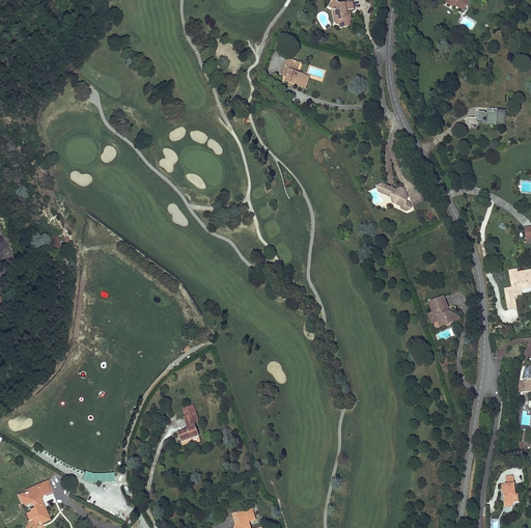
[(340,21),(341,24),(352,23),(351,19),(352,16),(351,10),(347,10),(346,6),(350,6),(352,5),(351,0),(338,0),(333,0),(330,4),(334,7),(336,9),(337,12),(338,12),(339,17),(338,18),(339,21),(340,21)]
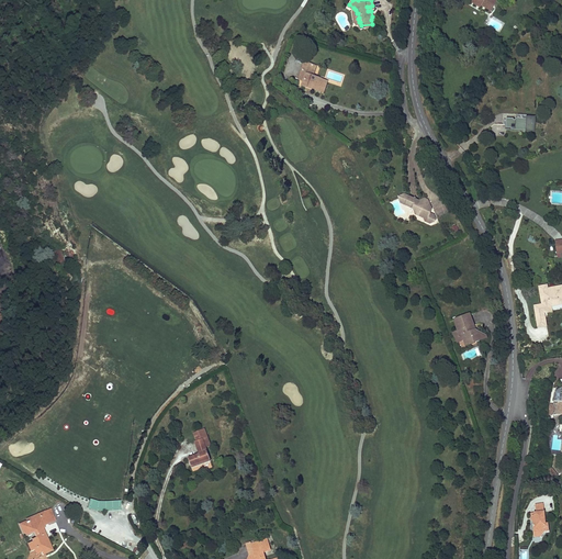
[(467,0),(467,1),(475,6),(476,3),(486,9),(491,0),(467,0)]
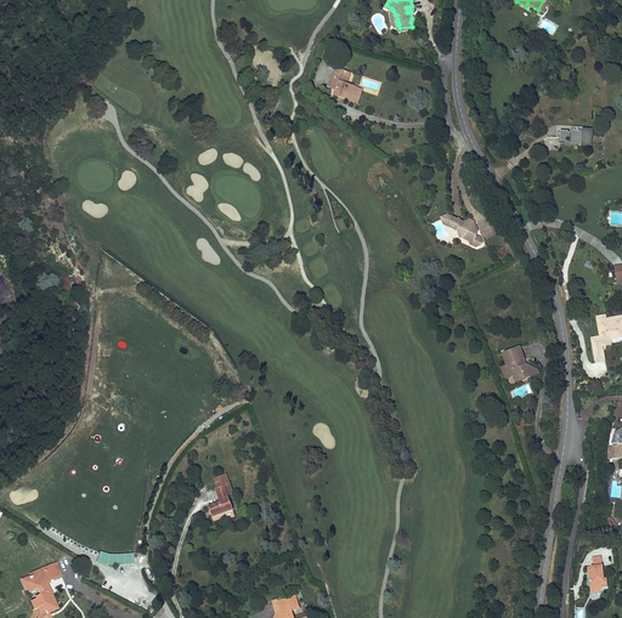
[(341,71),(337,69),(332,86),(337,88),(335,94),(341,96),(343,92),(346,94),(346,97),(356,100),(360,86),(350,84),(349,89),(345,88),(346,83),(350,72),(341,69),(341,71)]
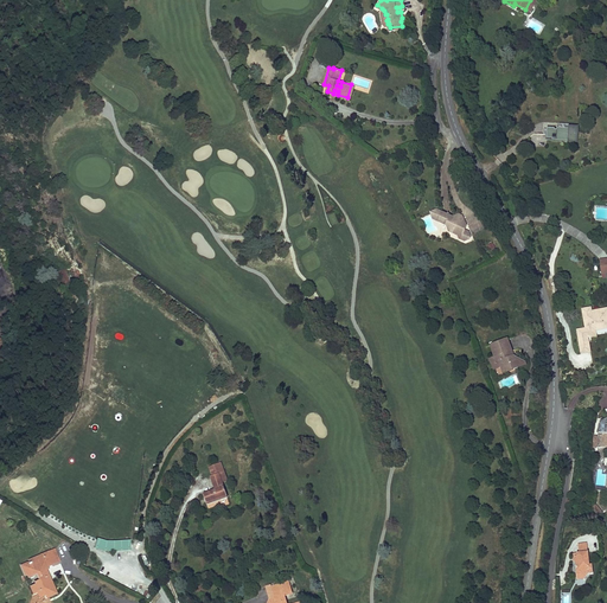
[(574,134),(574,121),(566,121),(566,119),(556,117),(555,124),(541,123),(541,129),(543,129),(543,133),(549,133),(549,134),(566,135),(566,134),(574,134)]
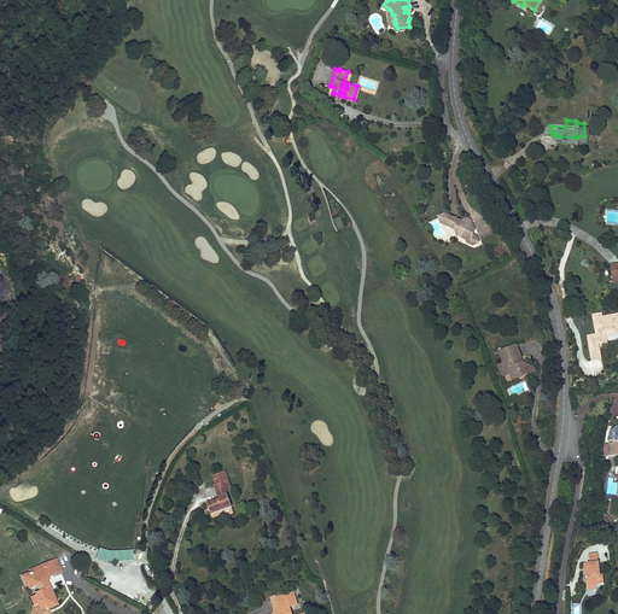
[(449,212),(443,210),(438,212),(441,218),(444,222),(444,216),(449,212)]
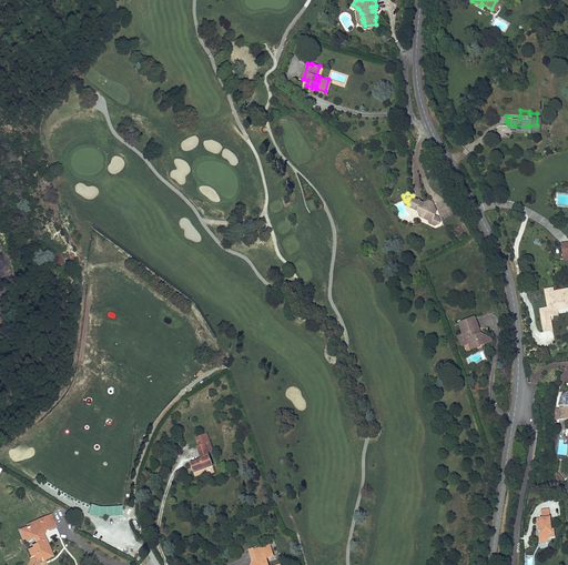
[(424,201),(413,195),(408,199),(408,204),(415,207),(417,213),(425,217),(426,219),(434,222),(438,221),(439,218),(438,214),(435,213),(437,211),(435,205),(432,204),(428,205),(426,200),(424,201)]
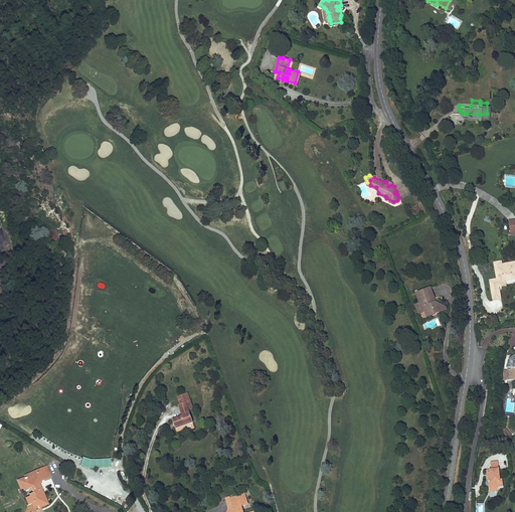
[(492,258),(495,274),(488,276),(491,295),(496,294),(494,283),(496,283),(496,281),(502,280),(502,276),(514,273),(514,266),(514,260),(500,263),(499,260),(499,257),(492,258)]
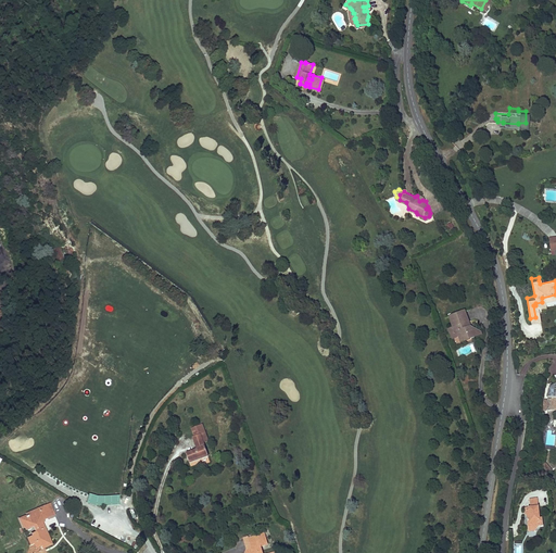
[(470,319),(466,309),(451,314),(454,325),(450,326),(452,331),(458,329),(460,335),(462,340),(476,336),(471,324),(468,325),(467,321),(470,319)]
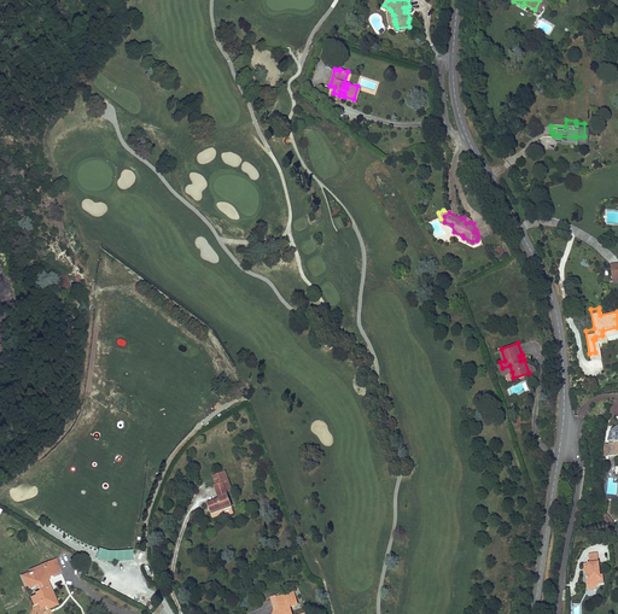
[(536,366),(524,360),(529,373),(537,369),(536,366)]
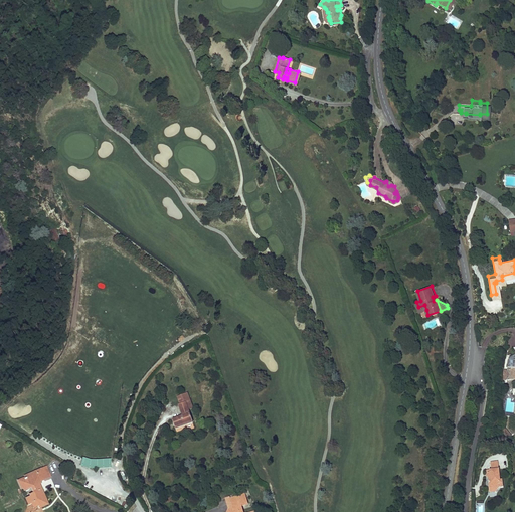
[(514,358),(507,358),(505,370),(509,370),(508,376),(510,376),(510,380),(514,380),(514,358)]
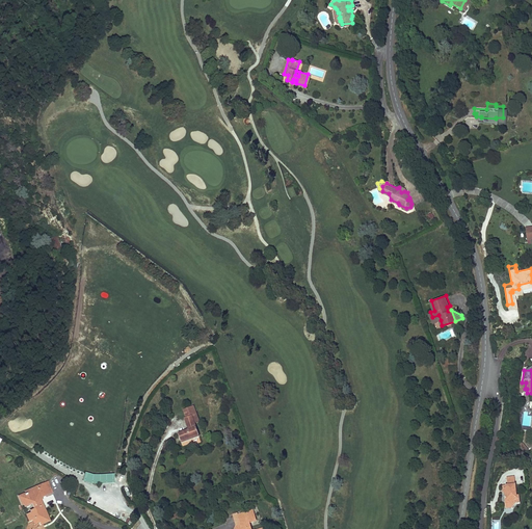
[(197,435),(193,423),(197,422),(192,406),(182,410),(185,418),(183,419),(186,429),(177,432),(180,442),(197,435)]
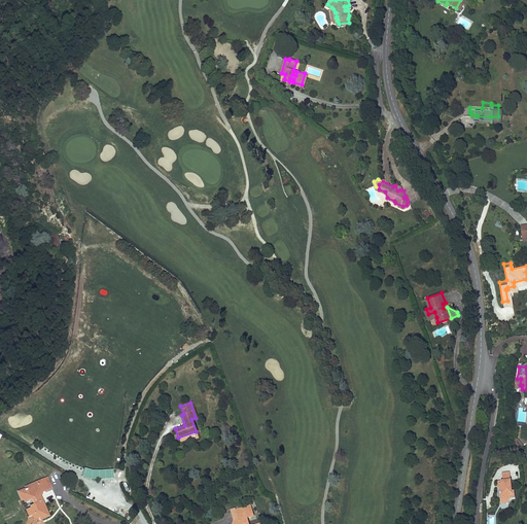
[(518,441),(514,443),(515,444),(517,447),(519,450),(523,447),(518,441)]
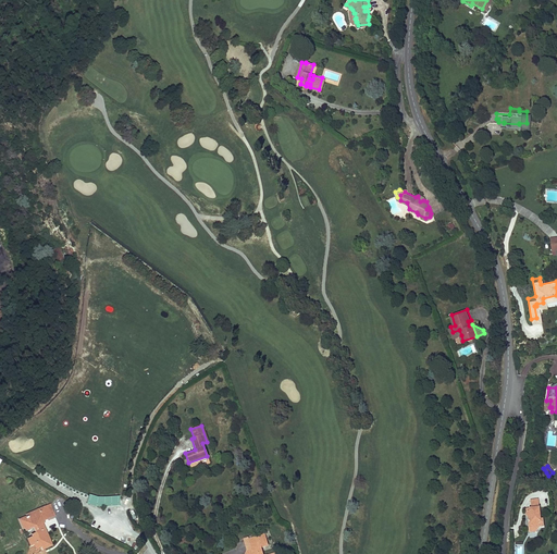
[(104,495),(98,495),(89,493),(87,500),(97,503),(104,502),(120,501),(120,494),(104,495)]
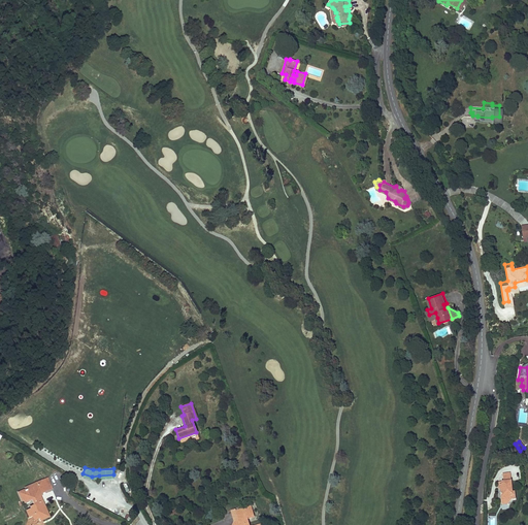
[(501,485),(499,485),(499,489),(500,500),(510,500),(509,493),(512,493),(509,473),(501,474),(502,482),(500,482),(501,485)]
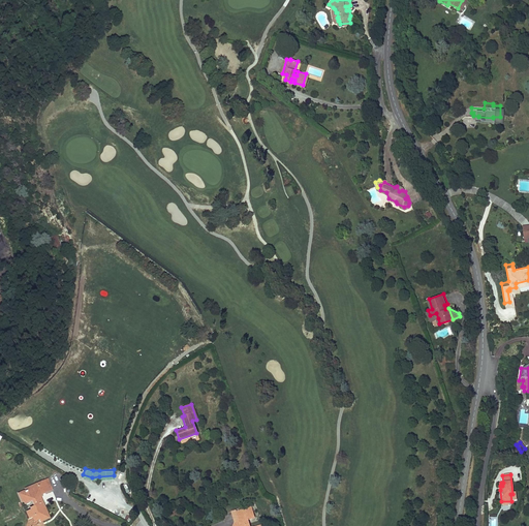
[(50,478),(33,485),(34,489),(27,491),(27,490),(22,492),(23,493),(21,493),(25,502),(31,500),(33,505),(30,507),(31,511),(28,512),(30,517),(33,516),(35,520),(40,519),(45,521),(51,519),(50,517),(49,513),(47,514),(42,503),(40,504),(38,499),(41,498),(43,497),(41,492),(43,491),(47,493),(54,490),(50,478)]
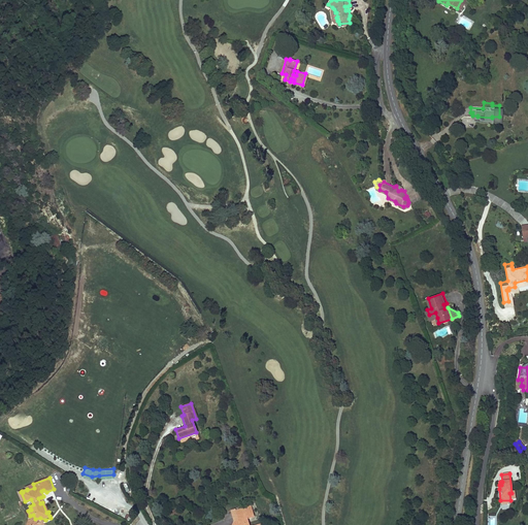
[(256,514),(252,503),(237,509),(237,506),(233,507),(236,518),(235,519),(233,524),(232,524),(262,524),(263,524),(262,521),(261,521),(260,520),(251,523),(249,516),(256,514)]
